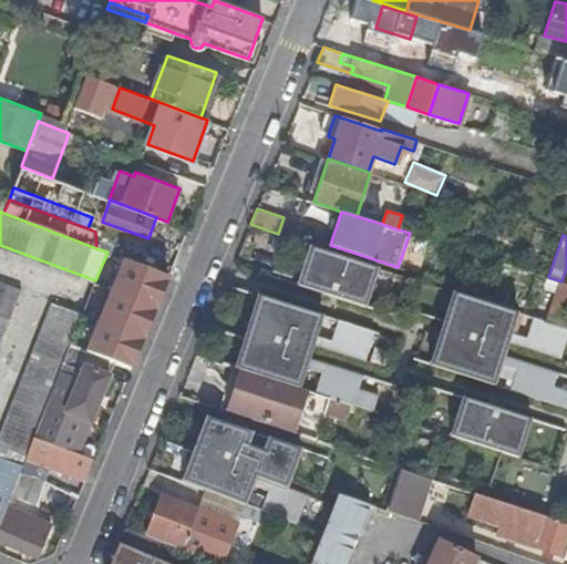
[(379,267),(312,246),(300,284),(367,306),(379,267)]
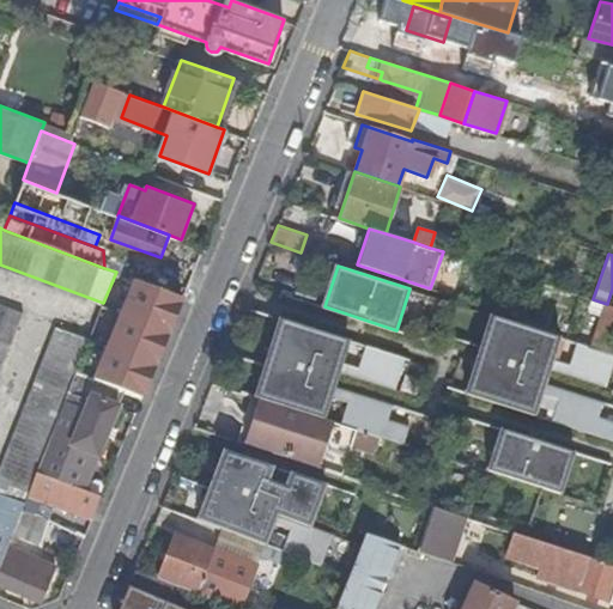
[(183,298),(141,281),(101,379),(126,389),(143,396),(183,298)]
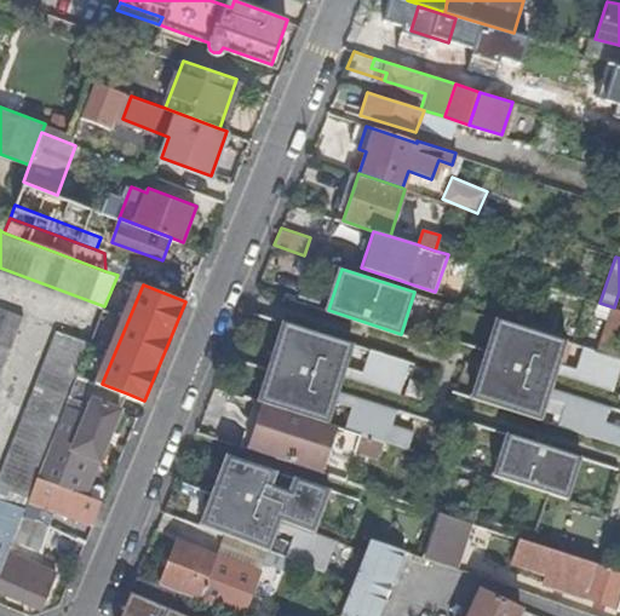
[(0,378),(24,316),(0,306),(0,378)]
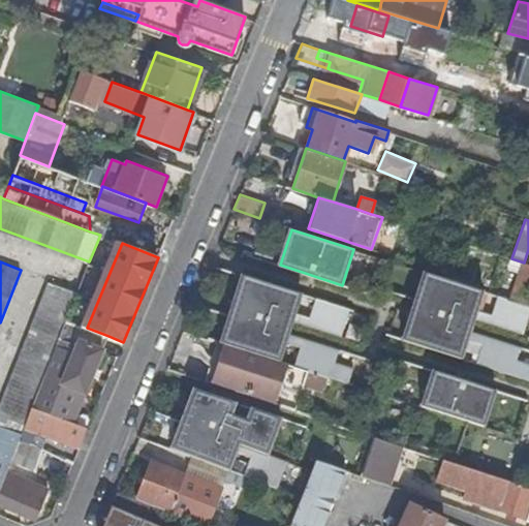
[(528,265),(526,264),(514,301),(528,305),(528,265)]
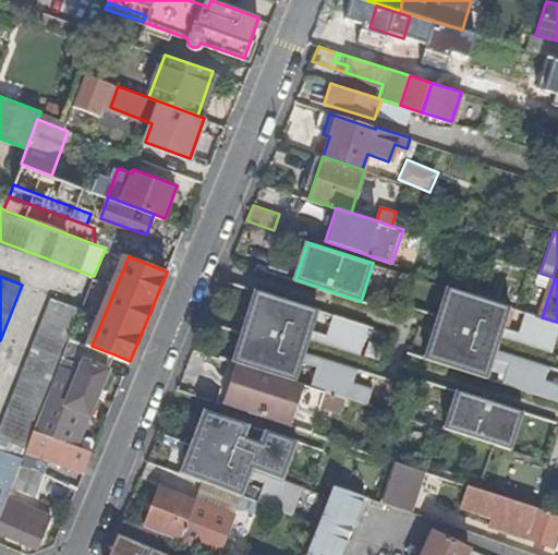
[(249,286),(230,279),(228,287),(246,293),(249,286)]
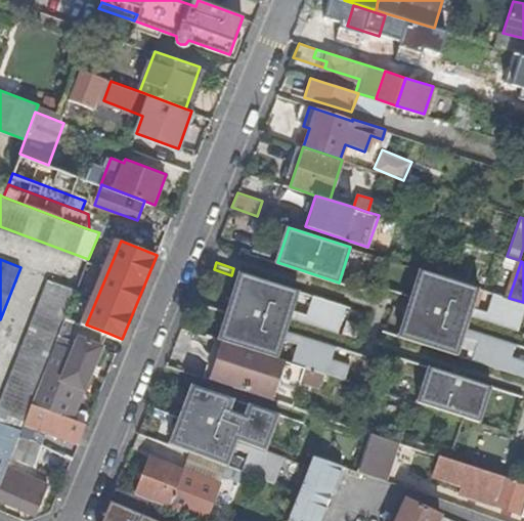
[(223,340),(246,272),(241,270),(218,339),(222,340),(223,340)]
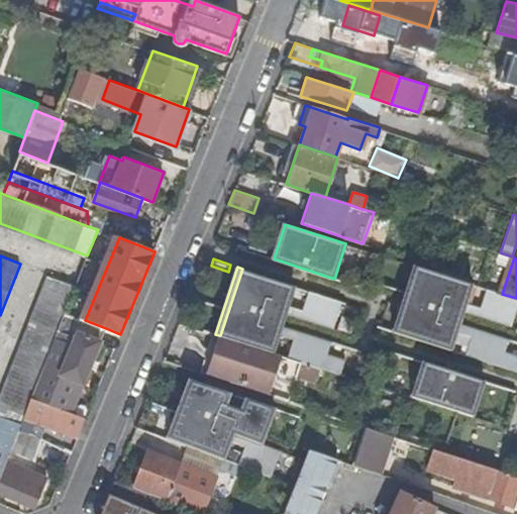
[(394,332),(399,333),(420,268),(415,267),(394,332)]
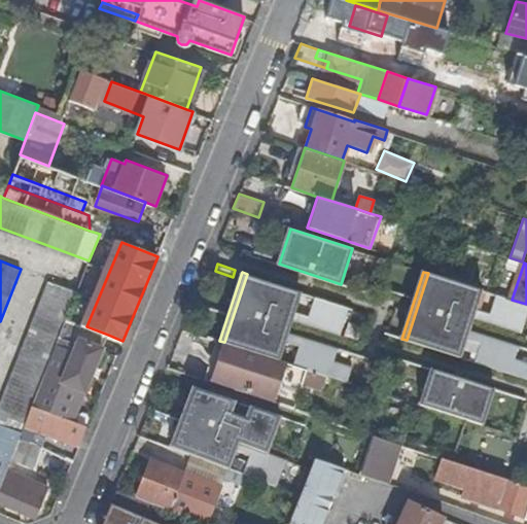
[(469,329),(473,318),(521,334),(526,315),(526,304),(512,300),(428,273),(407,340),(526,378),(526,361),(516,358),(520,346),(469,329)]
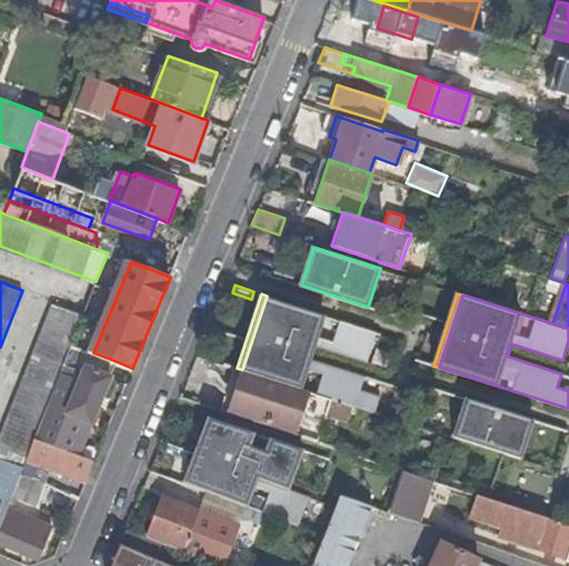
[(311,358),(315,345),(367,361),(377,331),(267,296),(242,369),(280,381),(311,390),(375,410),(380,395),(360,388),(365,375),(311,358)]
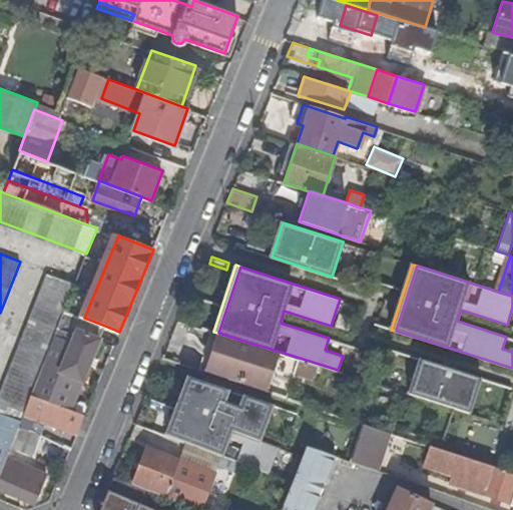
[(0,471),(6,456),(11,445),(19,425),(23,413),(31,395),(57,328),(64,310),(70,295),(75,282),(48,272),(0,392),(0,471)]
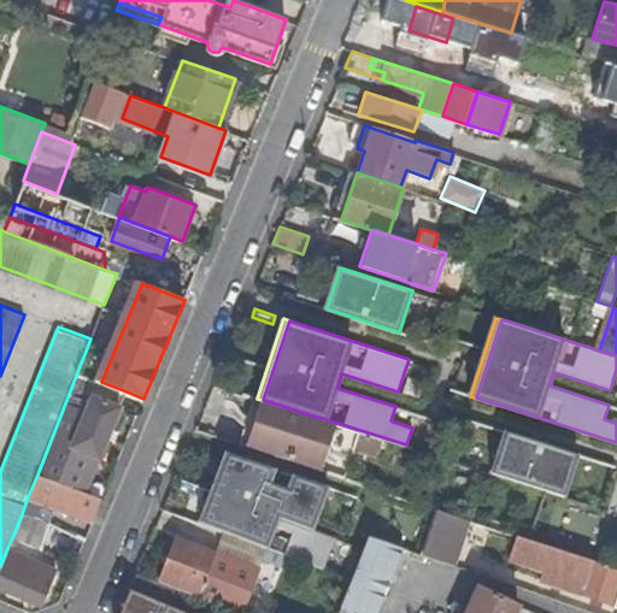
[(84,354),(77,372),(95,379),(103,361),(84,354)]
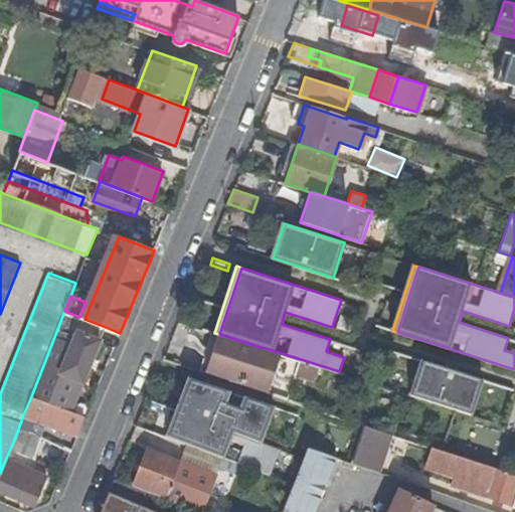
[(71,408),(106,327),(84,319),(79,317),(64,311),(57,329),(31,396),(47,401),(48,399),(71,408)]
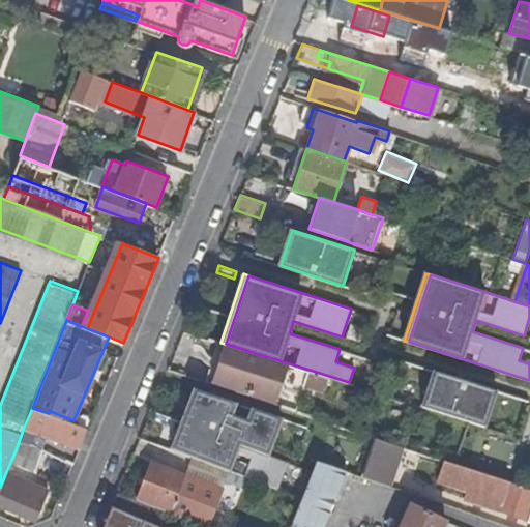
[(225,344),(211,382),(246,393),(275,403),(290,363),(261,355),(226,344),(225,344)]
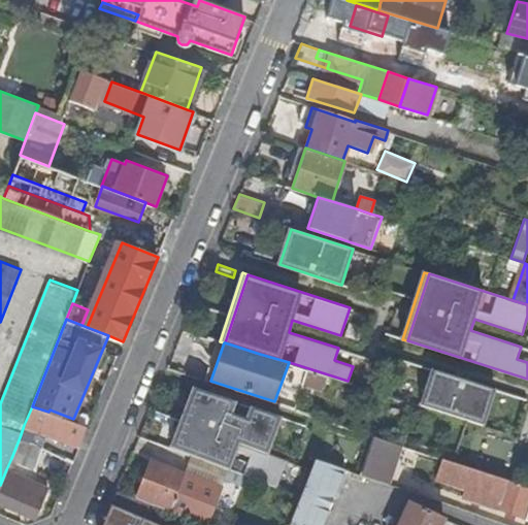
[(434,369),(423,405),(455,415),(467,419),(484,424),(496,388),(434,369)]
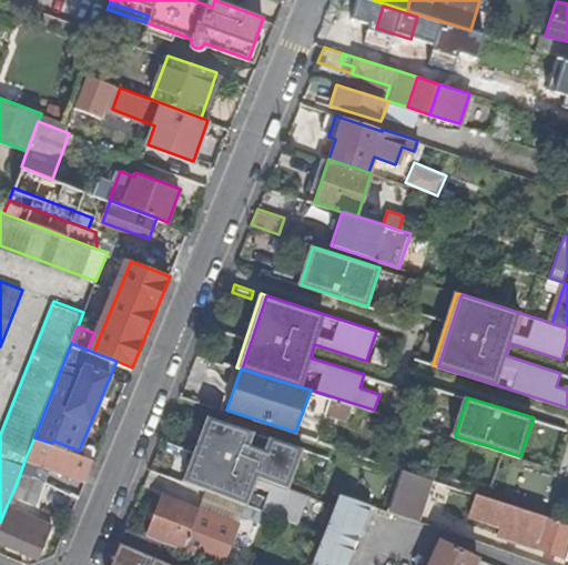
[(188,482),(213,417),(206,415),(182,480),(188,482)]
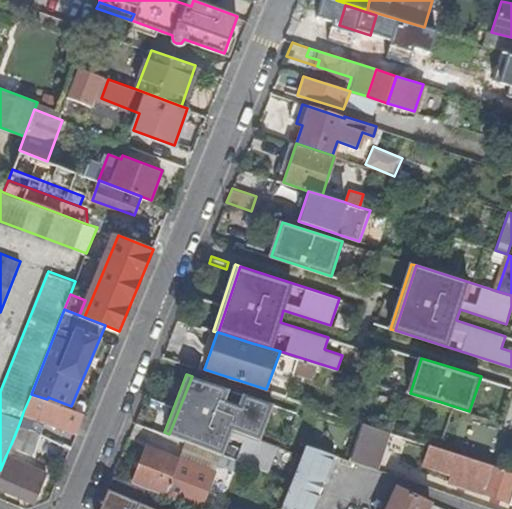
[(273,402),(247,394),(243,405),(229,401),(233,389),(192,376),(169,434),(269,472),(279,445),(260,437),(273,402)]
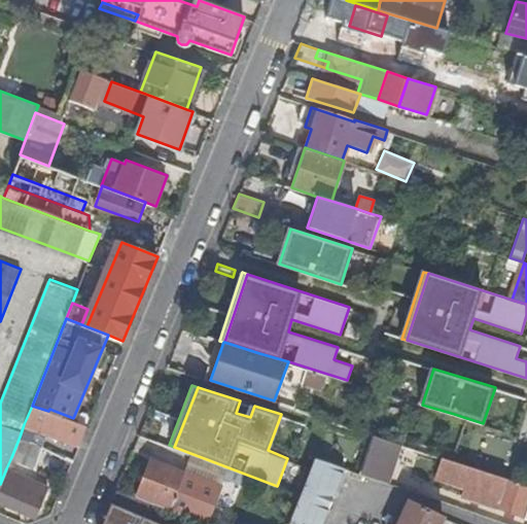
[(48,411),(32,406),(24,424),(45,431),(59,437),(80,444),(88,424),(48,411)]
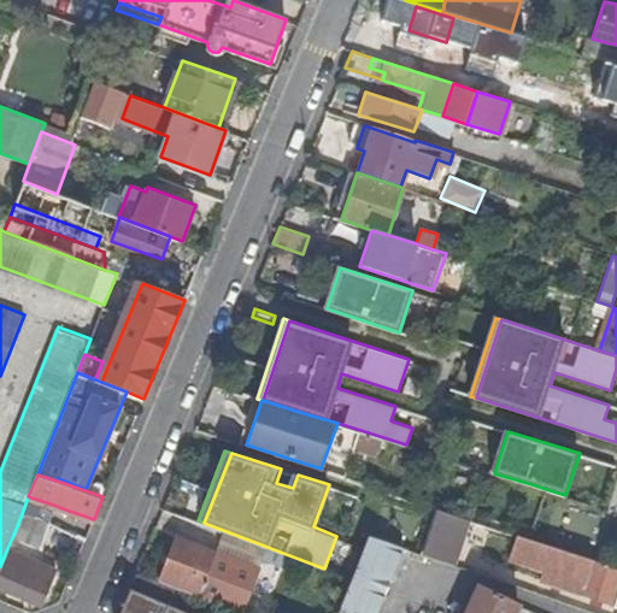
[(194,483),(182,478),(178,487),(191,491),(194,483)]
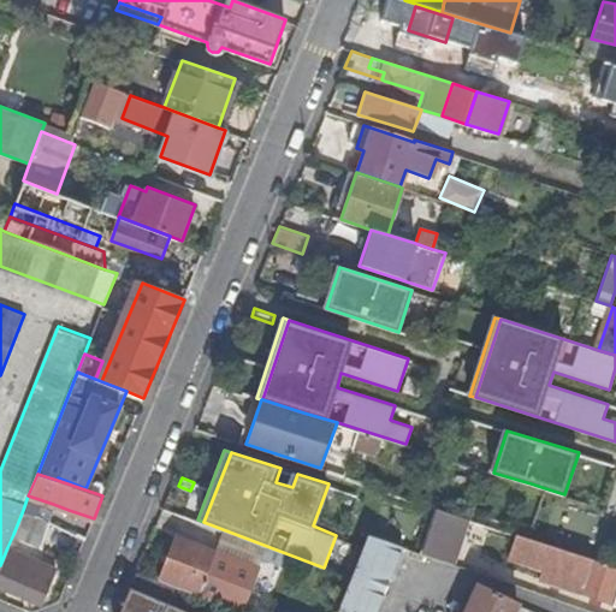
[(545,488),(531,483),(515,533),(516,533),(529,538),(545,488)]
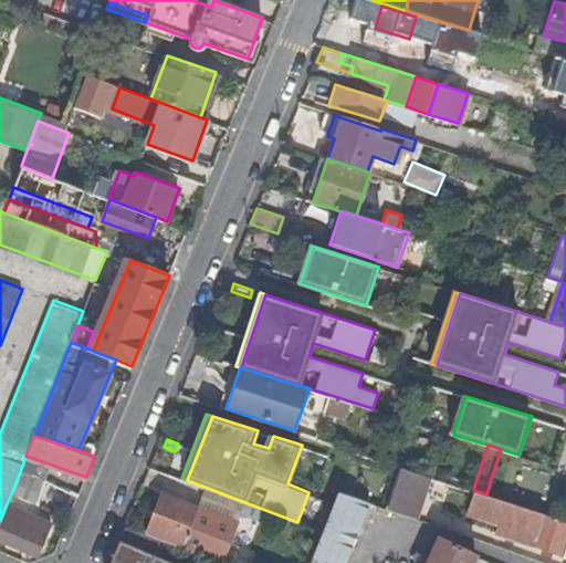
[(21,469),(12,491),(35,500),(44,478),(43,478),(49,464),(25,456),(21,469)]
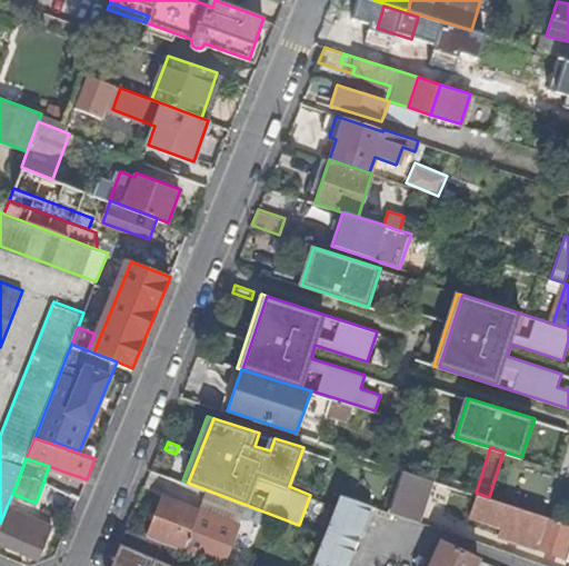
[(420,520),(435,478),(402,468),(389,510),(420,520)]
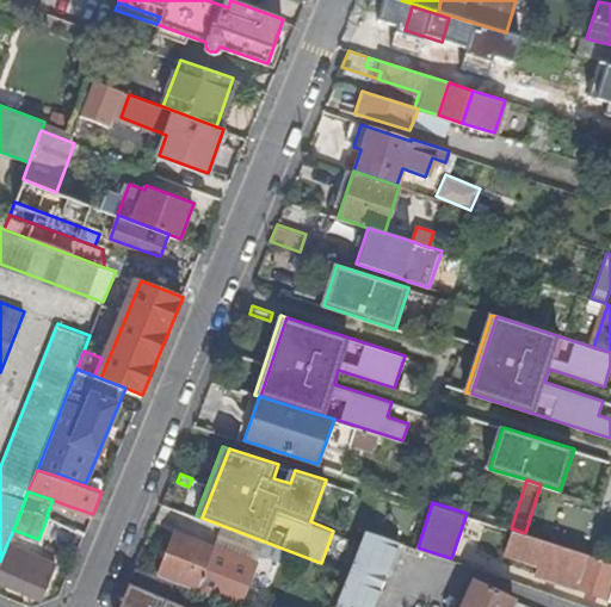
[(610,561),(586,553),(525,533),(512,528),(504,551),(539,563),(536,574),(569,584),(605,599),(610,600),(610,561)]
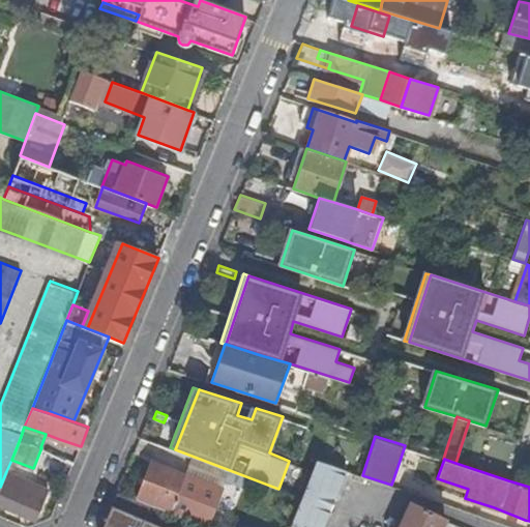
[(207,526),(223,489),(151,460),(136,499),(149,504),(205,526),(207,526)]
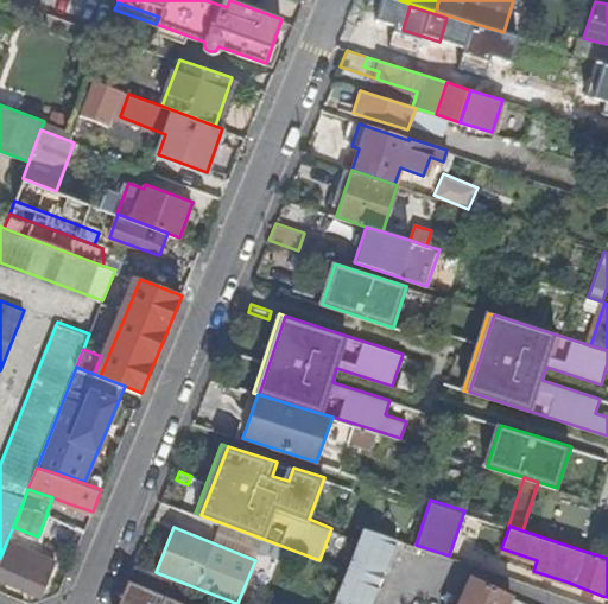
[(334,603),(371,603),(398,539),(365,527),(333,603),(334,603)]
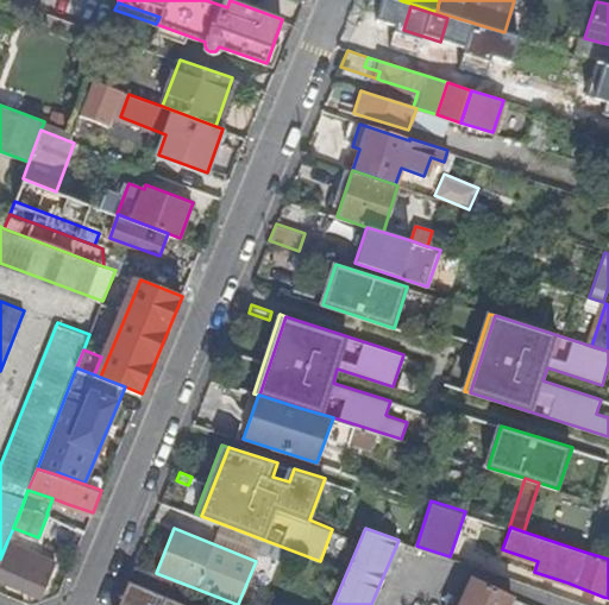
[(57,562),(7,541),(0,559),(0,577),(43,594),(57,562)]
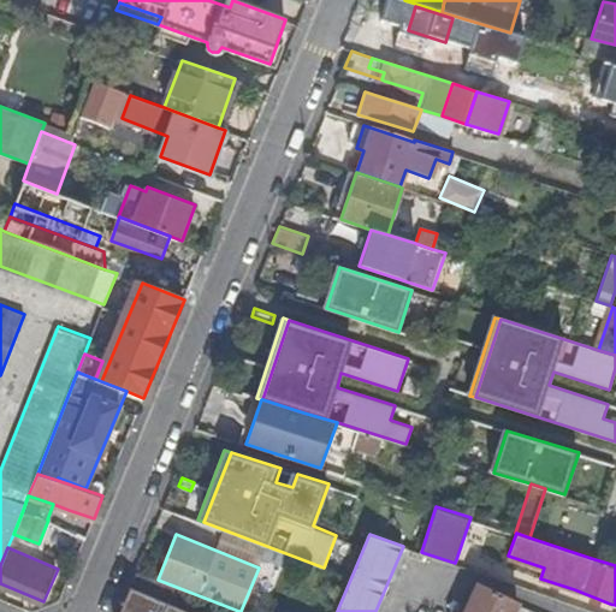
[(158,580),(136,571),(118,611),(191,611),(166,601),(173,586),(158,580)]
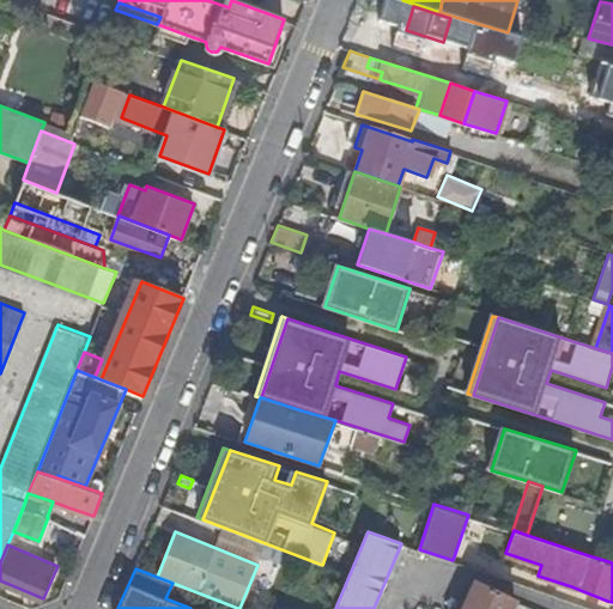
[(511,608),(516,601),(475,584),(463,608),(511,608)]
